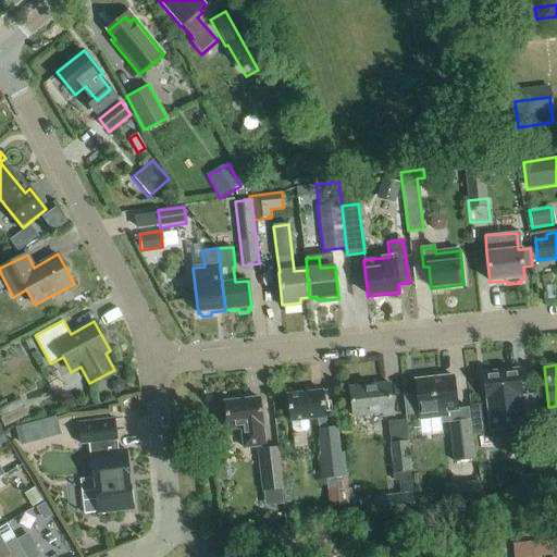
[(522,395),(519,369),(483,373),(486,399),(487,399),(490,417),(523,412),(521,395),(522,395)]
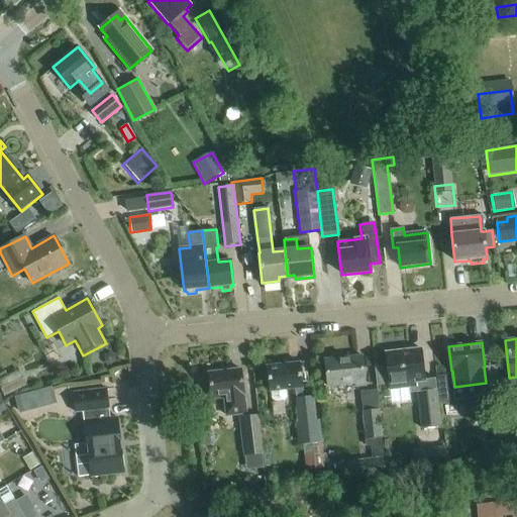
[(441,427),(437,390),(426,391),(422,349),(386,353),(387,367),(389,385),(390,390),(409,388),(410,394),(417,393),(421,429),(441,427)]
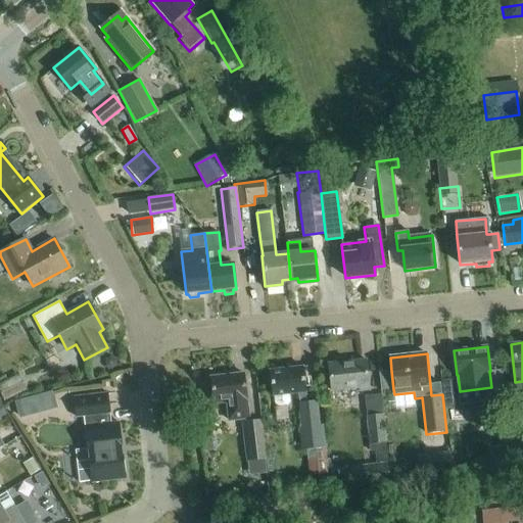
[(327,365),(330,392),(358,389),(358,392),(370,391),(367,360),(327,365)]
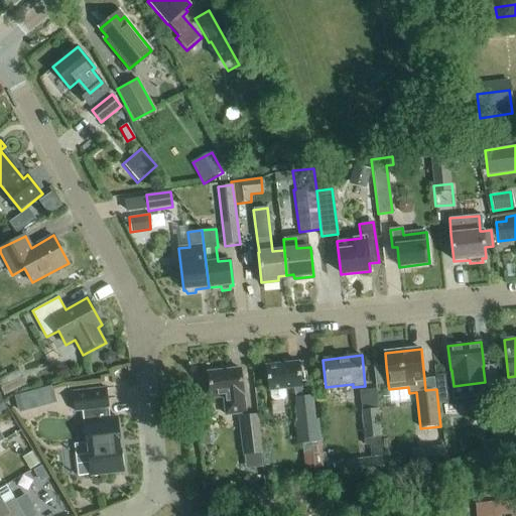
[(285,389),(301,387),(299,362),(266,366),(270,397),(274,401),(281,400),(286,395),(285,389)]
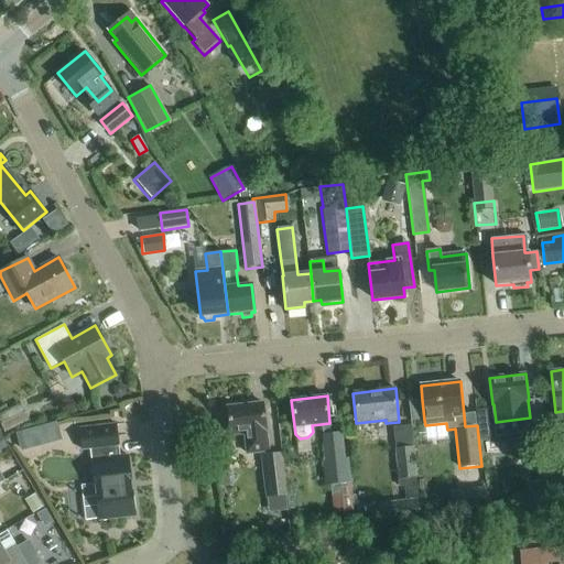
[(424,420),(422,400),(409,402),(411,422),(424,420)]
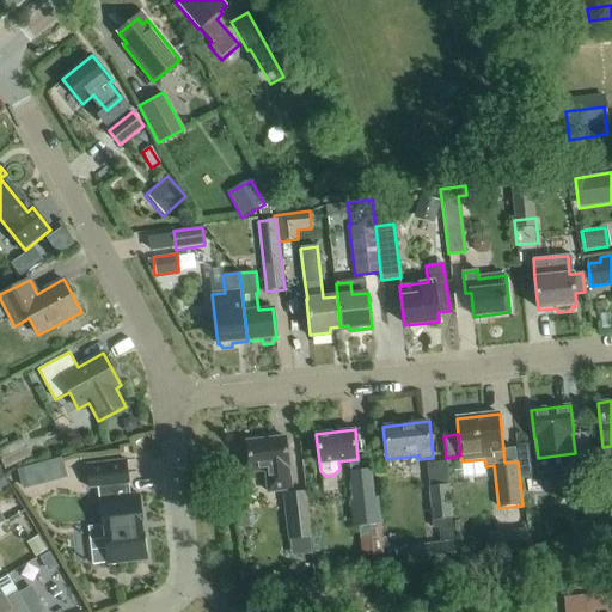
[(267,494),(291,491),(288,467),(289,466),(286,438),(246,441),(249,471),(264,470),(267,494)]
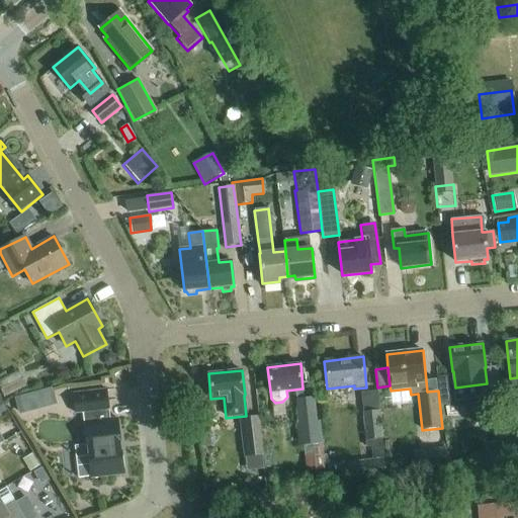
[(0,389),(4,398),(26,387),(19,371),(0,379),(0,389)]
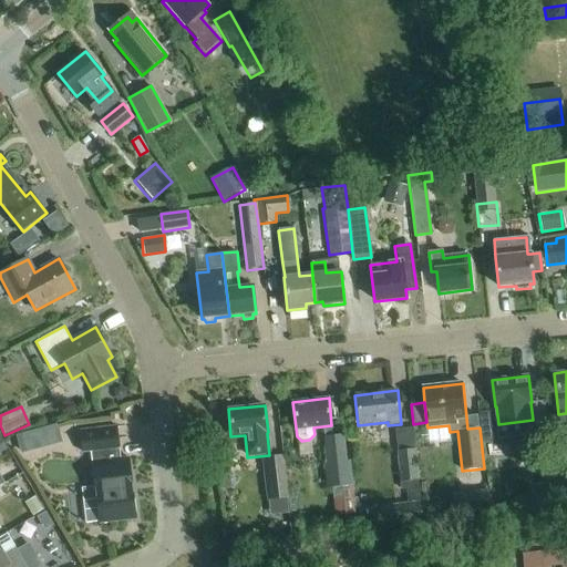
[(20,453),(63,439),(57,420),(14,434),(20,453)]
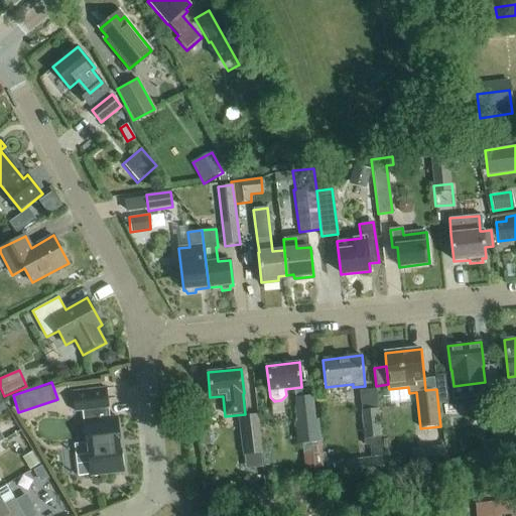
[(497,403),(495,384),(475,386),(477,405),(497,403)]
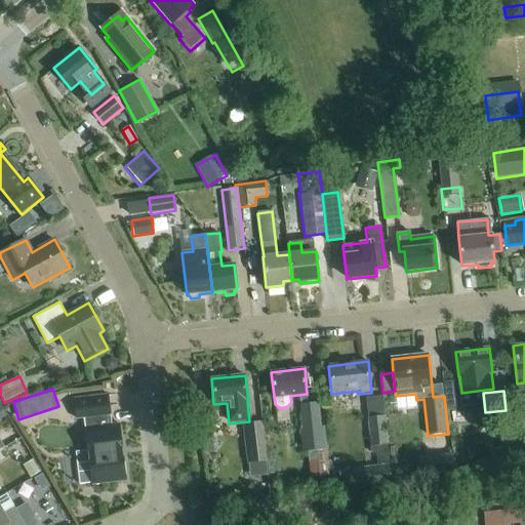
[(127,481),(120,423),(112,425),(109,395),(73,399),(75,419),(84,418),(91,485),(127,481)]
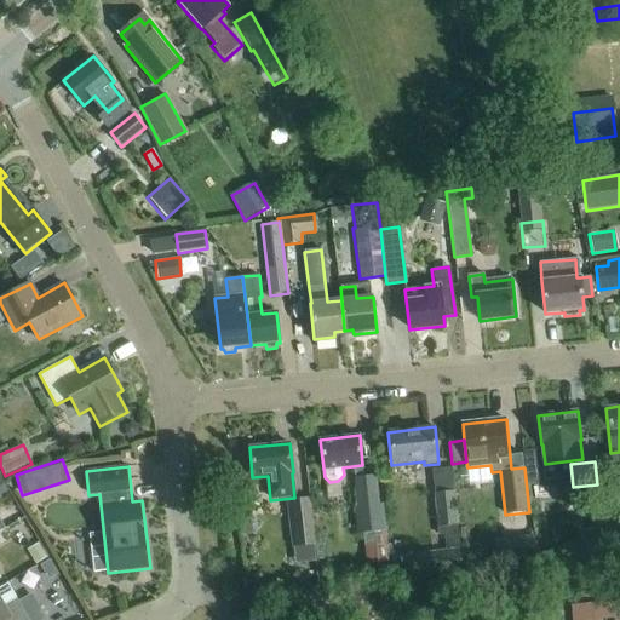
[(363,476),(362,466),(352,466),(359,534),(365,533),(367,562),(389,560),(384,504),(380,504),(378,475),(363,476)]
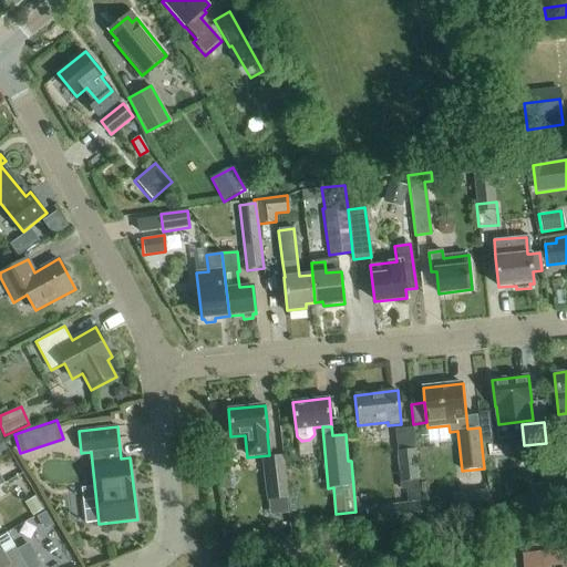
[(421,504),(414,428),(394,429),(400,490),(405,488),(408,505),(392,506),(393,523),(420,521),(419,504),(421,504)]
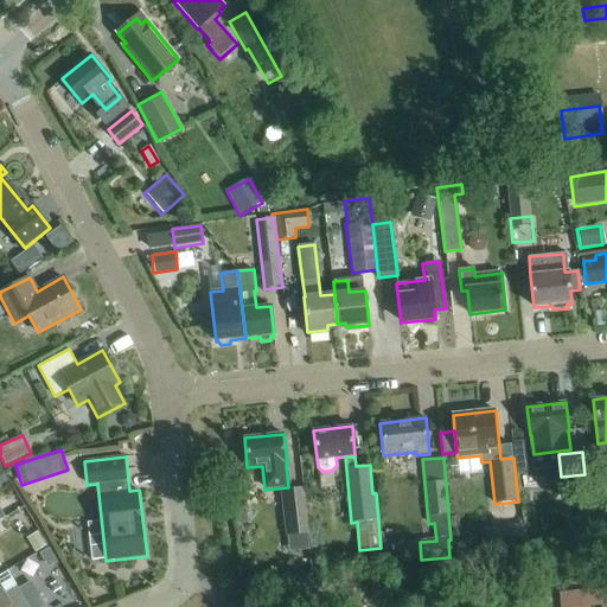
[(306,502),(305,489),(282,491),(287,536),(295,535),(308,535),(306,502)]
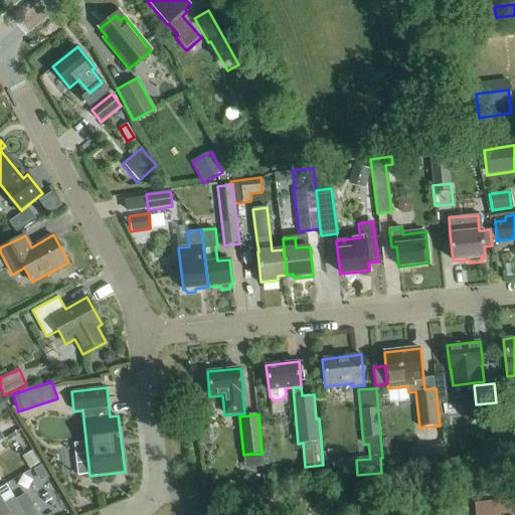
[(426,467),(445,465),(443,445),(424,447),(426,467)]
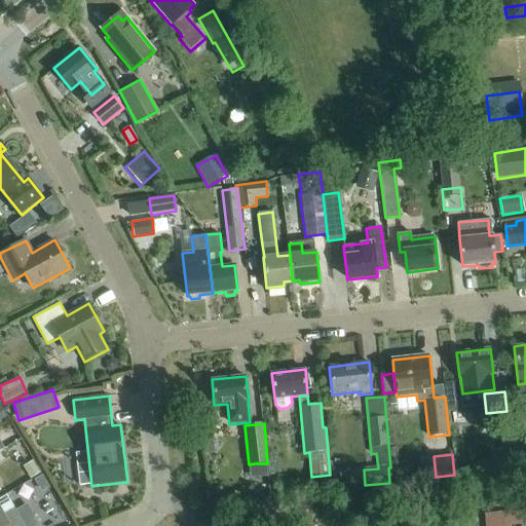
[(0,525),(25,525),(22,521),(6,494),(0,497),(0,525)]
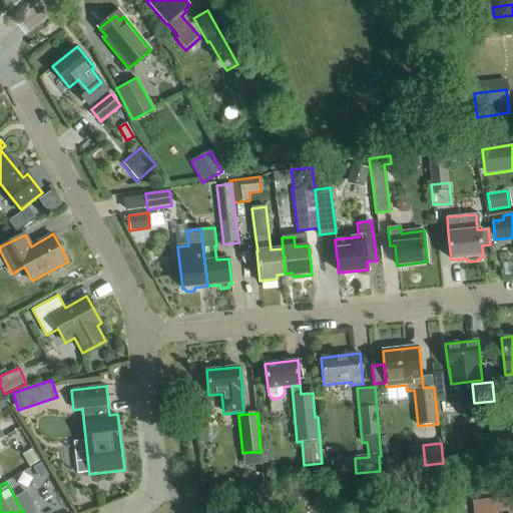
[(501,512),(512,512),(512,496),(486,498),(486,512),(501,512)]
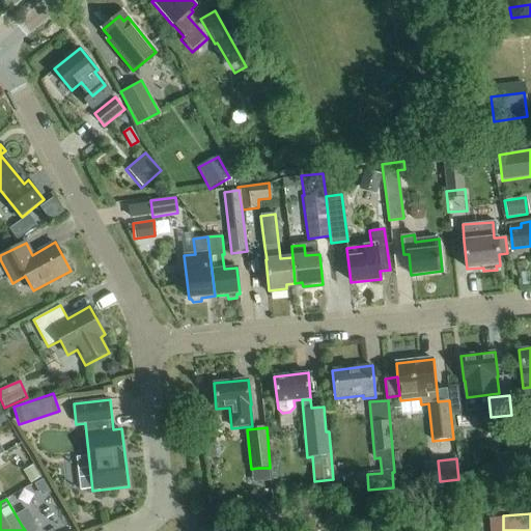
[(25,530),(39,530),(33,519),(22,526),(25,530)]
